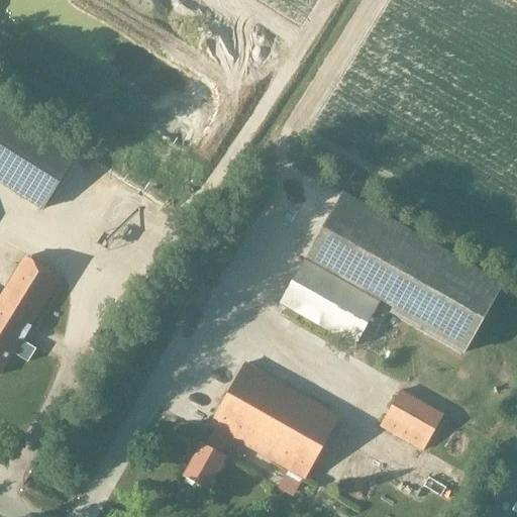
[(0,185),(40,211),(75,157),(0,109),(0,185)]
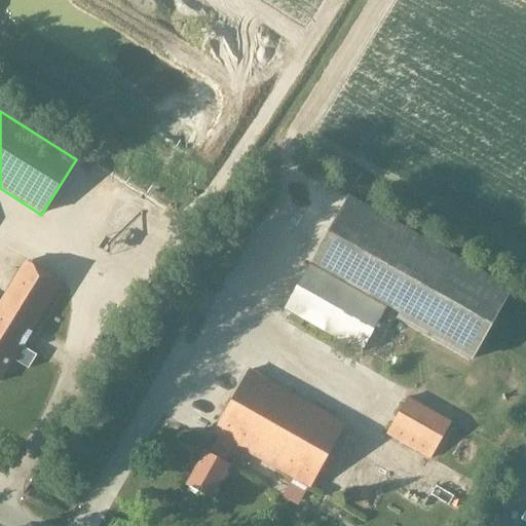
[(347,197),(283,309),(359,353),(384,308),(397,315),(393,321),(466,363),(508,290),(347,197)]
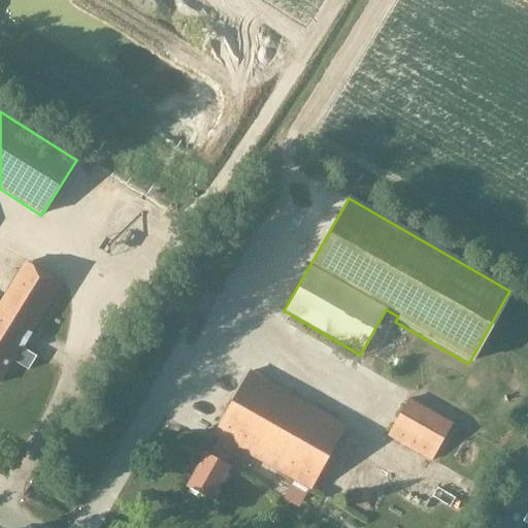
[(31,333),(30,333),(60,284),(25,262),(0,302),(0,381),(12,361),(28,369),(36,357),(23,348),(31,333)]
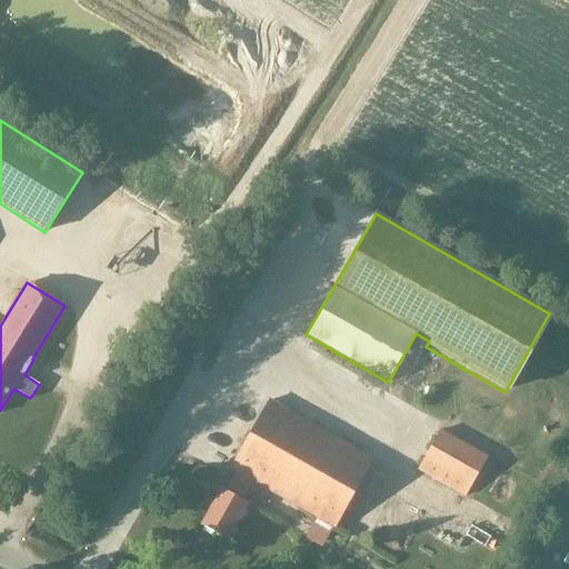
[(333,527),(372,459),(269,400),(230,469),(237,472),(226,491),(221,489),(201,525),(227,539),(247,503),(246,503),(257,485),(333,527)]
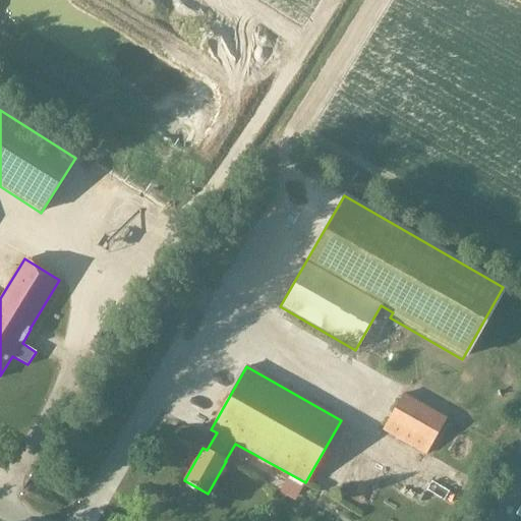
[(90,395),(95,386),(90,383),(83,391),(90,395)]
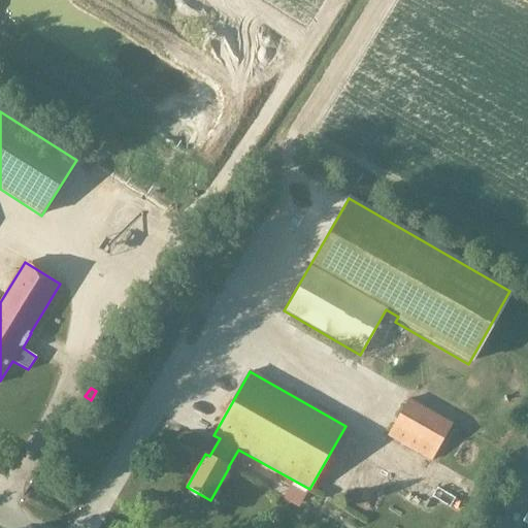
[(429,462),(452,424),(407,398),(385,436),(429,462)]
